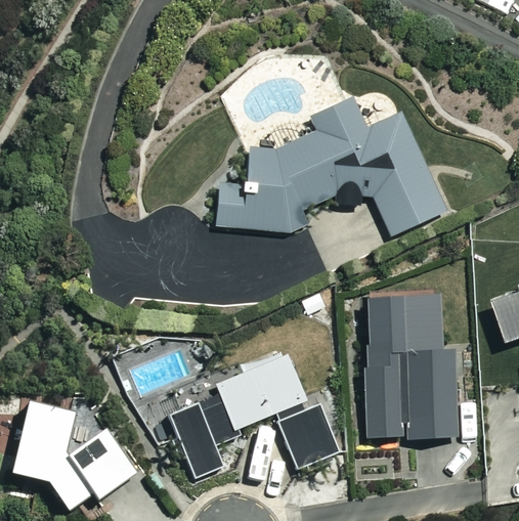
[(247,185),(223,184),(221,226),(302,230),(303,210),(346,189),(353,205),(374,194),(395,237),(449,211),(402,113),(369,129),(354,99),(312,120),(318,133),(293,145),(250,143),(247,185)]
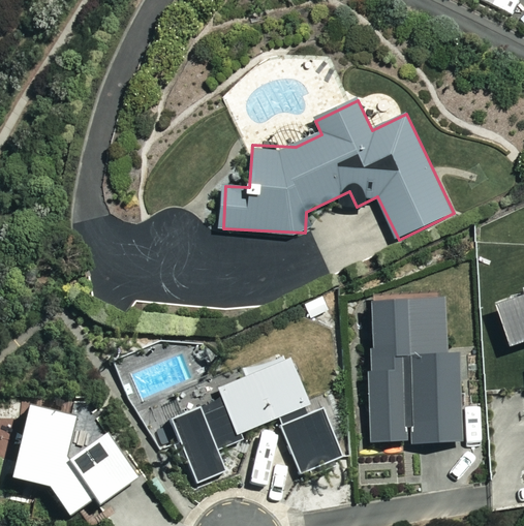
[(460,354),(448,354),(445,297),(369,300),(374,442),(413,440),(413,443),(463,441),(460,354)]
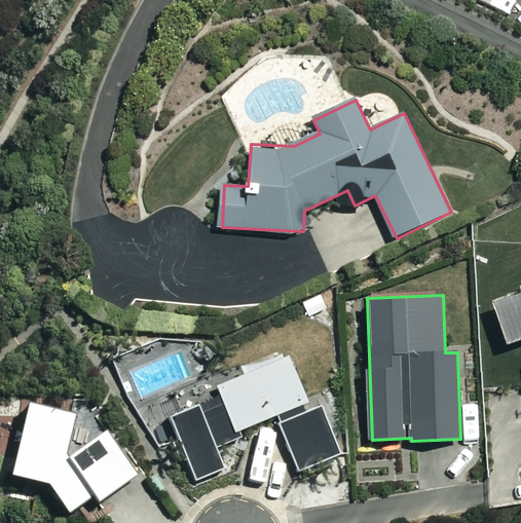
[(520,297),(496,306),(510,343),(520,339),(520,297)]
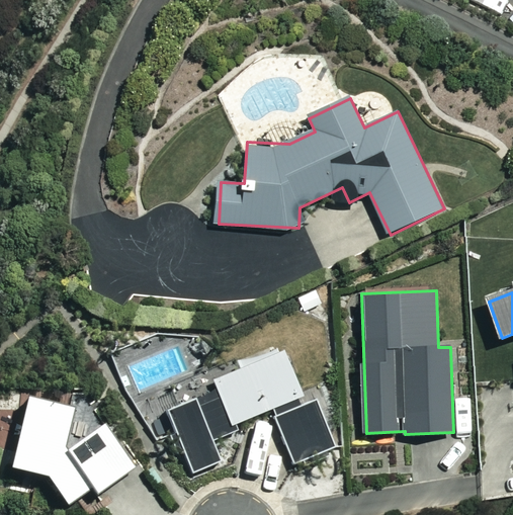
[(227,461),(215,432),(305,394),(284,347),(214,378),(218,388),(168,409),(196,475),(227,461)]
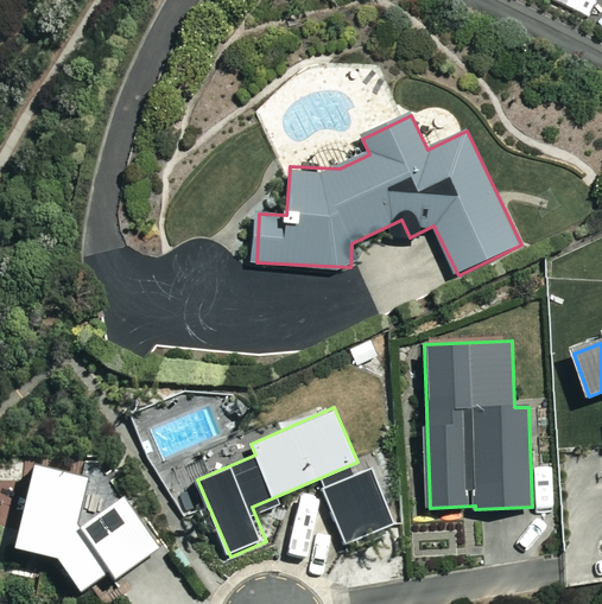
[(112,571),(116,577),(159,548),(125,498),(133,493),(106,452),(71,475),(32,466),(14,550),(56,558),(80,593),(112,571)]
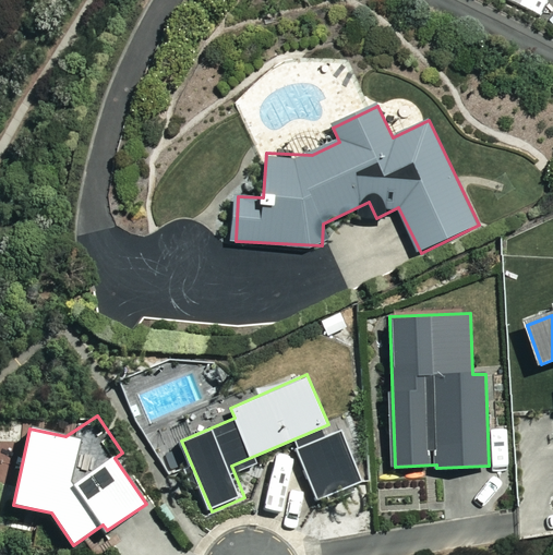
[(341,427),(297,447),(321,501),(365,481),(341,427)]
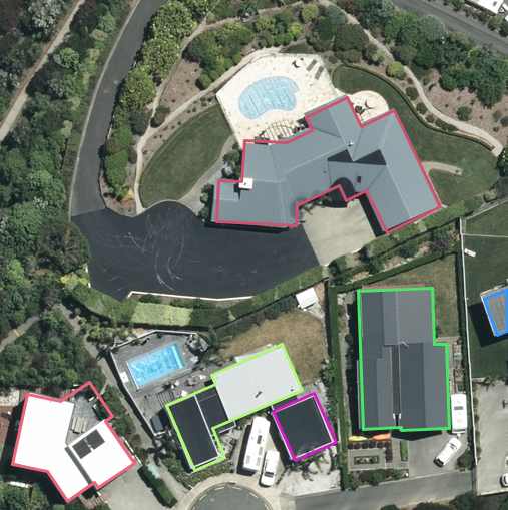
All buildings are outlined.
